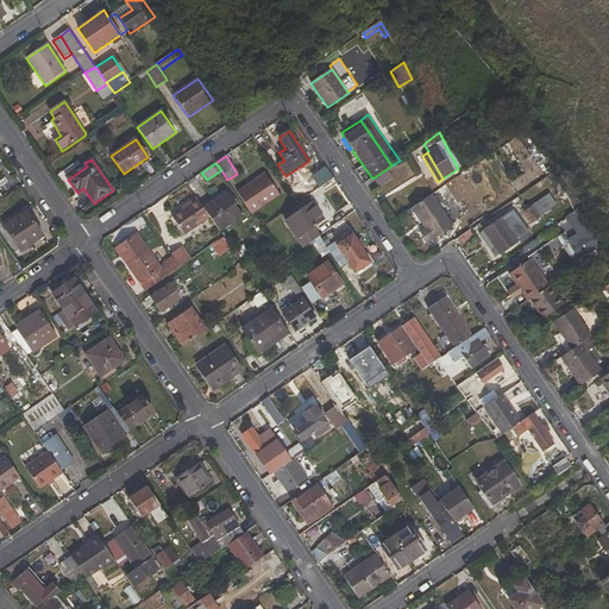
[(319,188),(333,179),(326,169),(312,179),(319,188)]
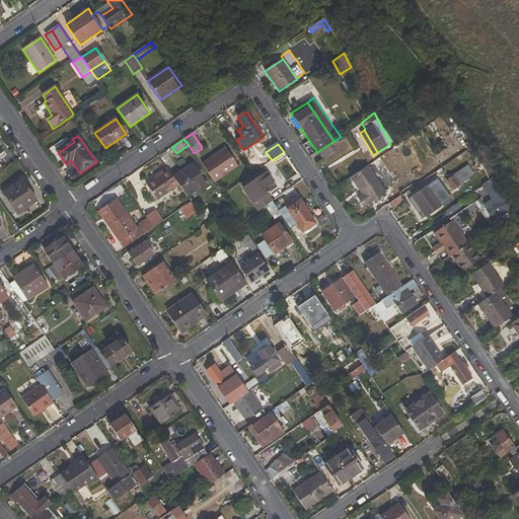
[(335,152),(329,144),(317,152),(323,160),(335,152)]
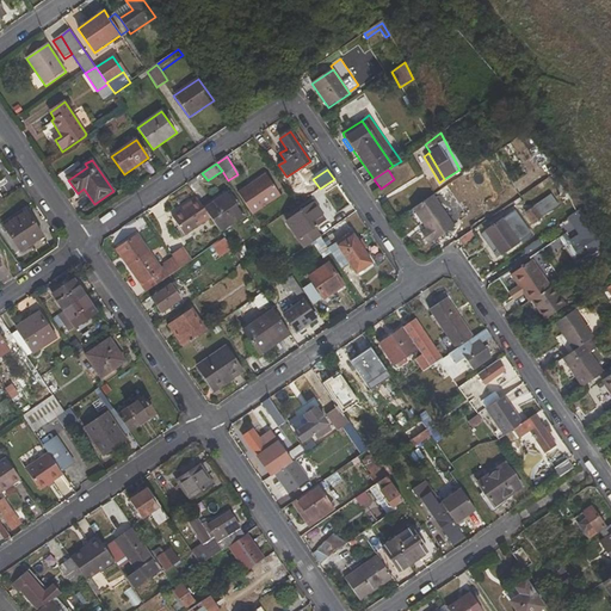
[(550,177),(560,193),(566,191),(556,172),(550,177)]
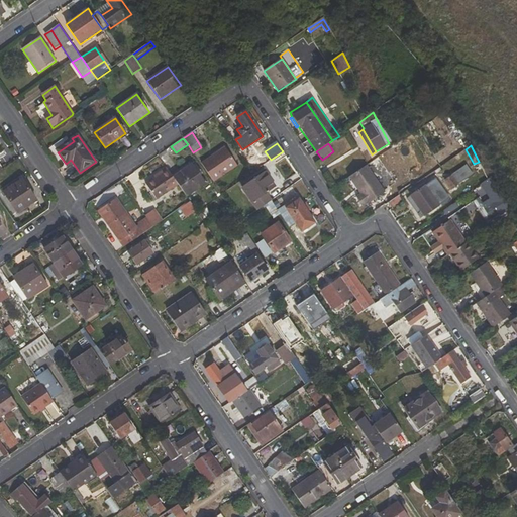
[(227,150),(224,146),(209,158),(211,161),(227,150)]
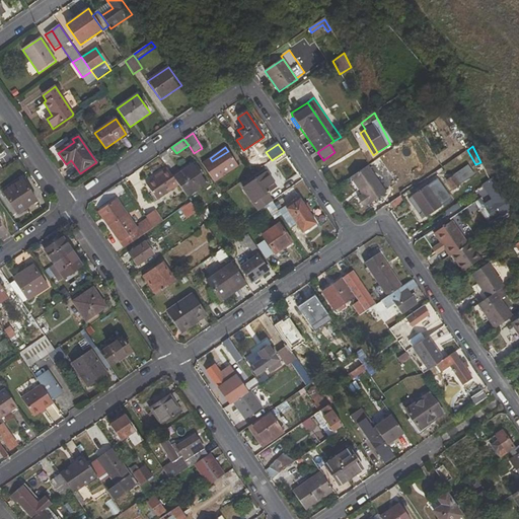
[(228,151),(212,161),(210,158),(203,163),(215,181),(238,166),(228,151)]
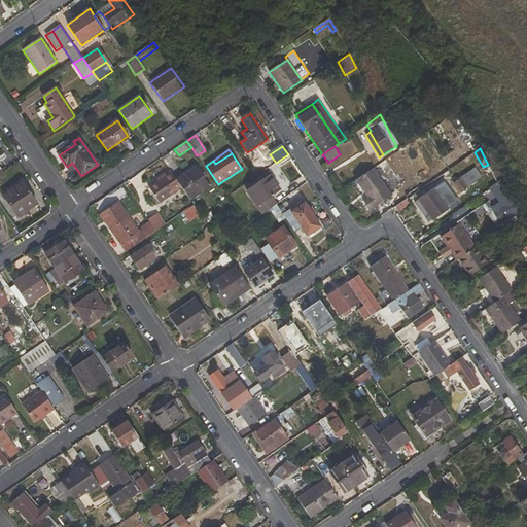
[(483,167),(489,179),(495,176),(488,165),(483,167)]
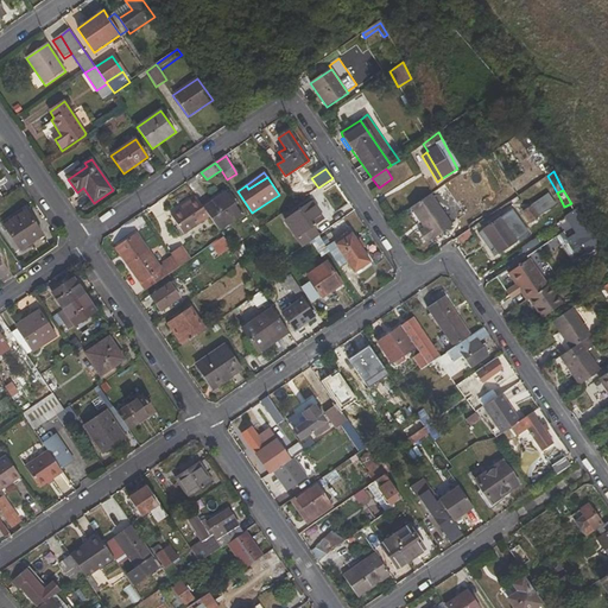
[(242,216),(226,192),(203,208),(209,217),(220,232),(242,216)]
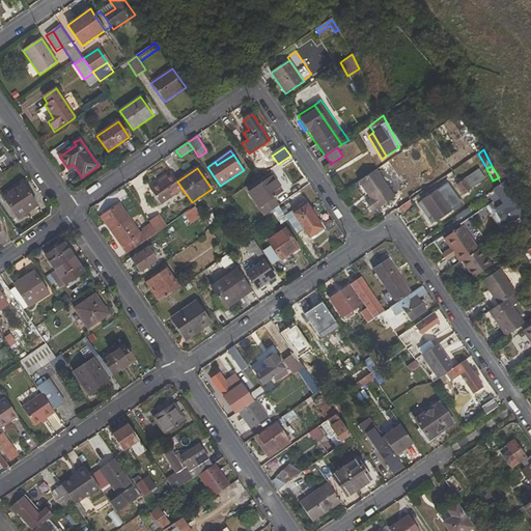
[(394,198),(375,170),(359,182),(370,200),(366,203),(372,212),(376,208),(378,210),(394,198)]
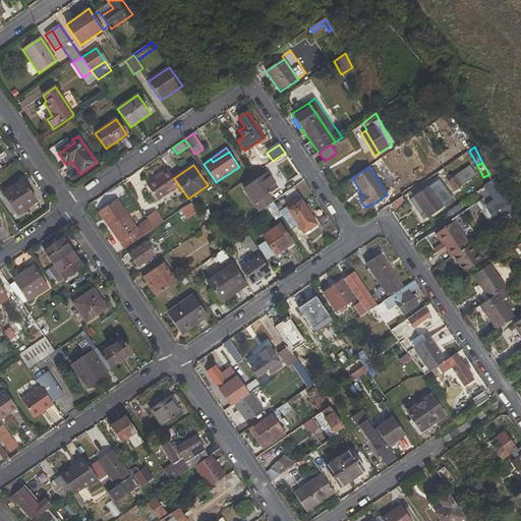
[(148,185),(158,201),(179,186),(174,178),(168,169),(162,173),(163,175),(156,179),(148,185)]
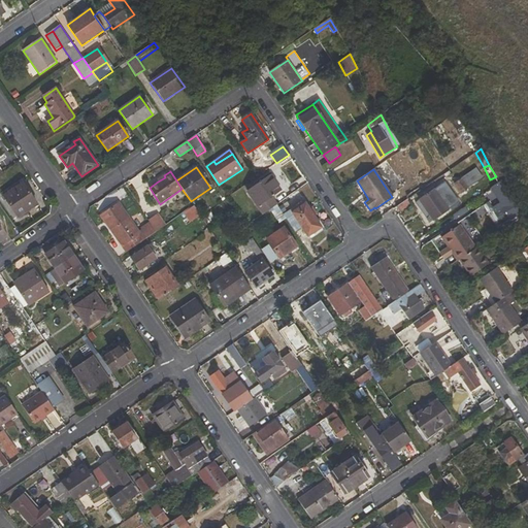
[(270,175),(246,191),(262,213),(269,209),(276,205),(271,197),(282,192),(270,175)]
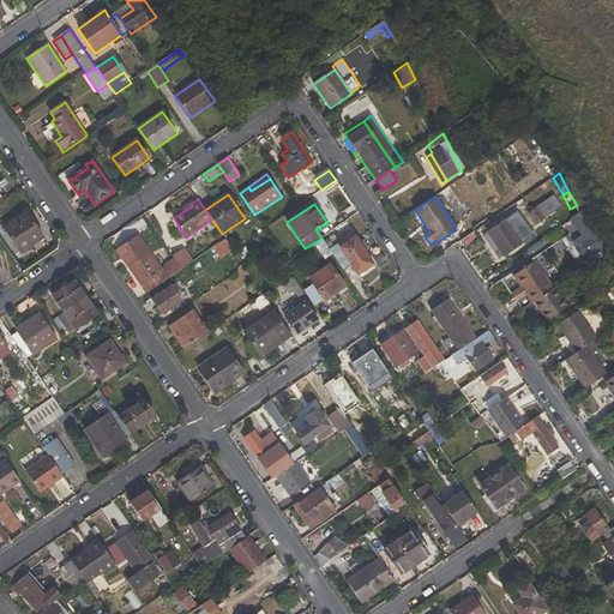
[(549,212),(543,204),(528,215),(536,226),(545,220),(542,217),(549,212)]
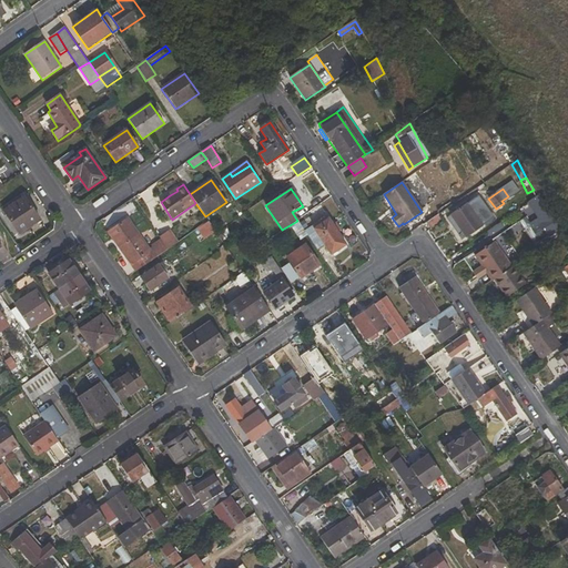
[(41,220),(24,196),(3,211),(19,234),(41,220)]
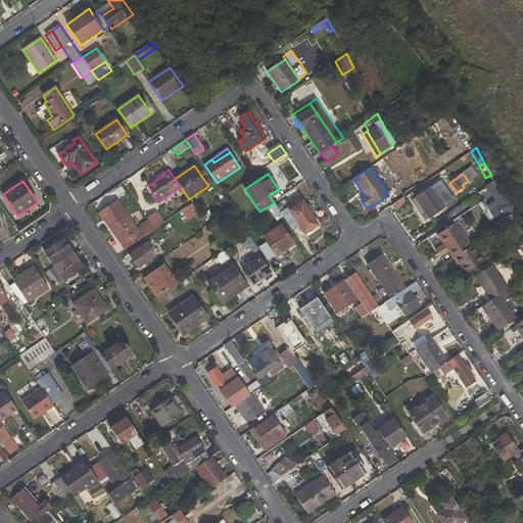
[(494,182),(487,187),(493,198),(497,205),(490,209),(489,209),(494,220),(503,216),(504,217),(507,222),(514,217),(494,182)]
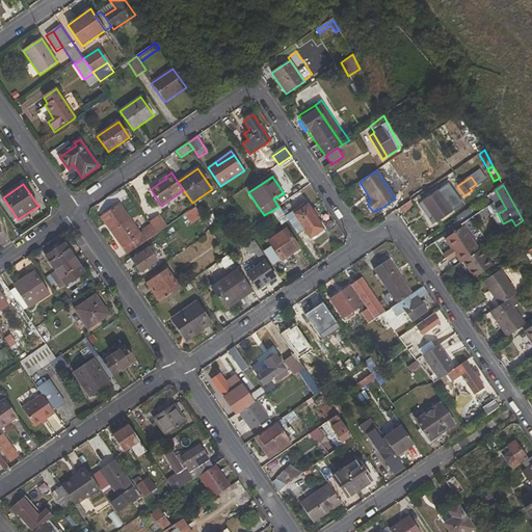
[(452,212),(437,191),(419,204),(432,224),(452,212)]
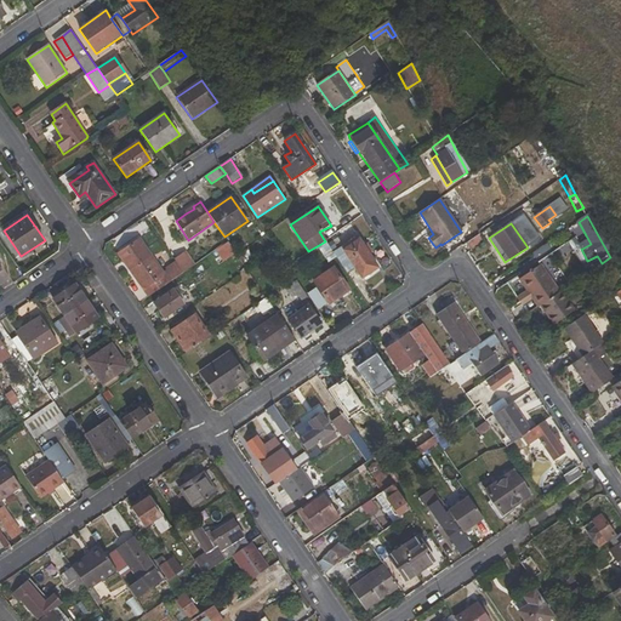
[(342,235),(352,228),(348,224),(340,232),(342,235)]
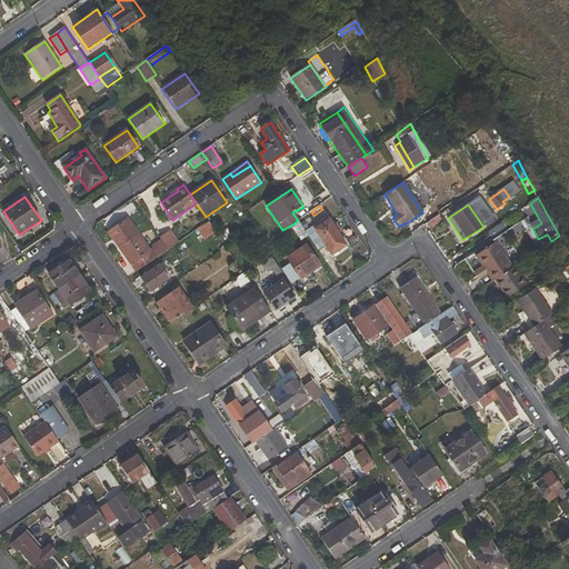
[(446,221),(440,215),(427,223),(432,230),(446,221)]
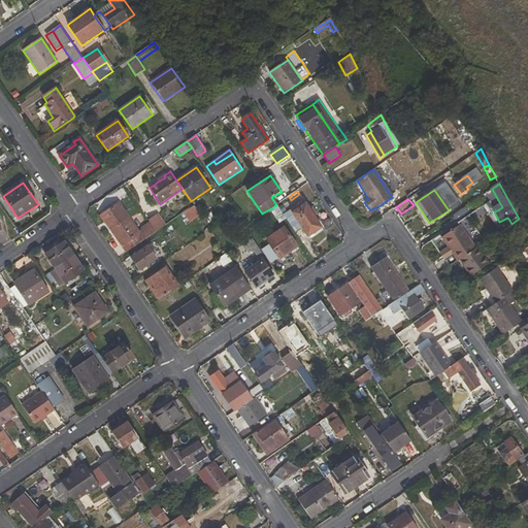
[(491,204),(495,211),(502,207),(498,200),(491,204)]
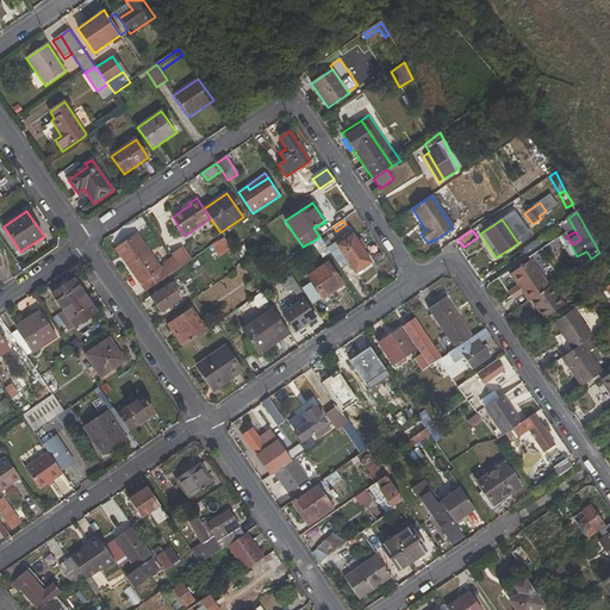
[(365,254),(350,232),(327,248),(330,253),(342,271),(365,254)]
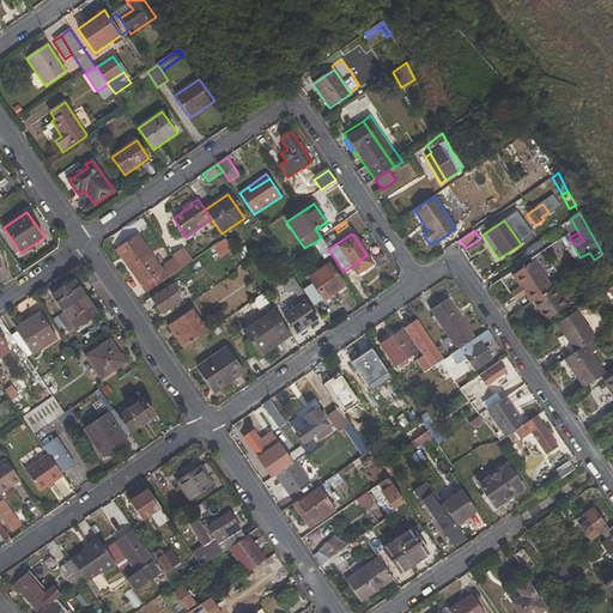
[(146,293),(181,269),(176,262),(163,271),(139,235),(121,248),(133,266),(129,268),(146,293)]
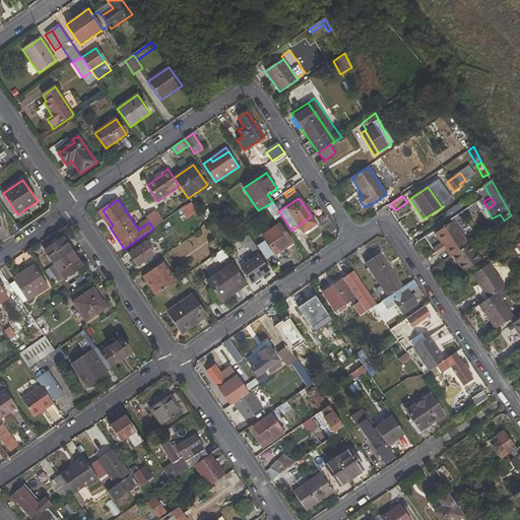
[(281,215),(278,211),(272,202),(265,206),(274,220),(281,215)]
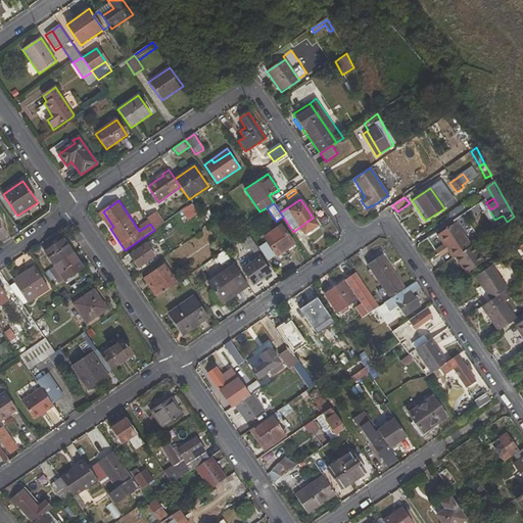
[(192,204),(181,210),(187,221),(198,214),(192,204)]
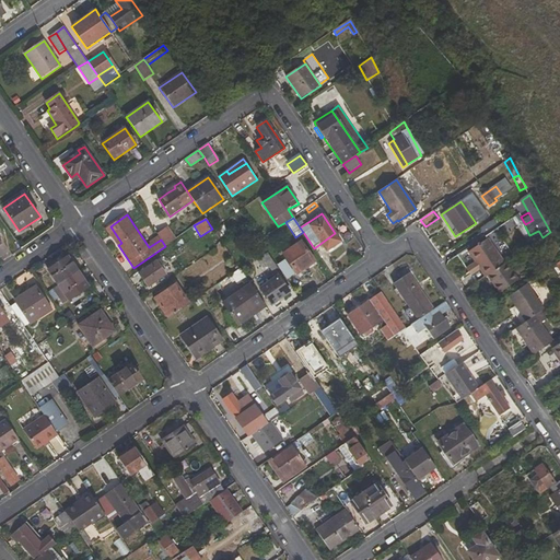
[(111,226),(106,229),(118,245),(121,243),(111,226)]
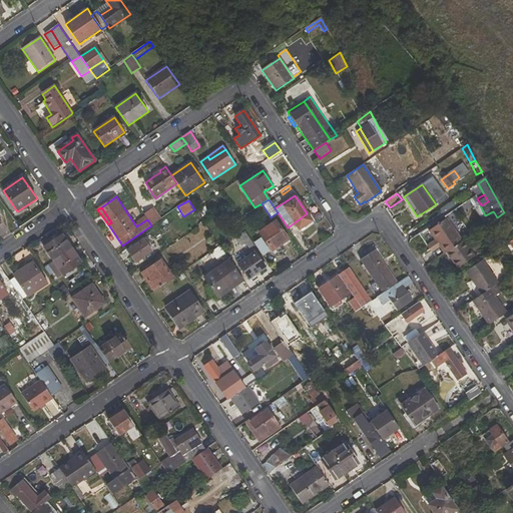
[(159,220),(151,209),(144,214),(147,219),(151,225),(159,220)]
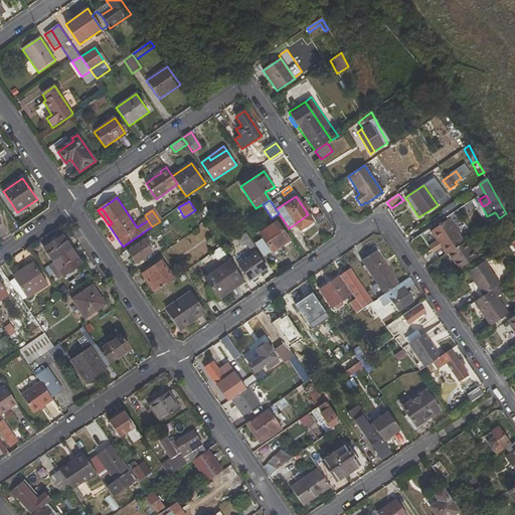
[(489,219),(491,223),(497,219),(499,218),(496,213),(489,219)]
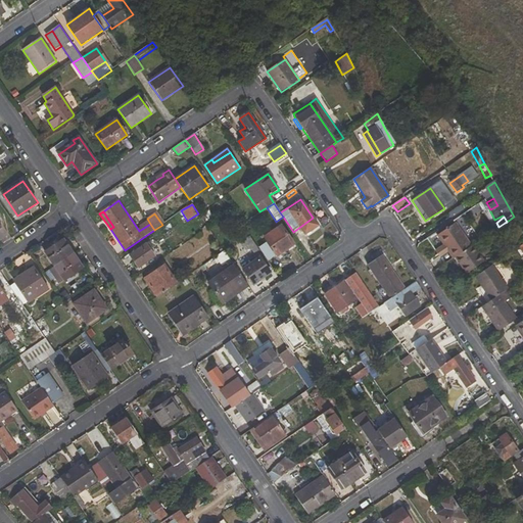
[(507,222),(505,223),(518,247),(522,244),(522,233),(514,217),(507,222)]
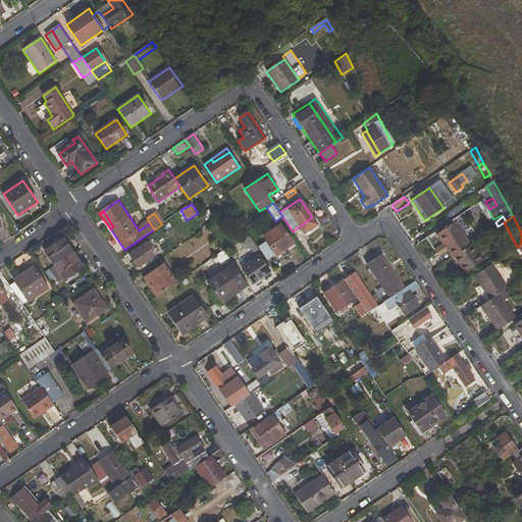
[(439,256),(447,251),(452,258),(454,257),(470,246),(455,223),(436,236),(434,232),(427,239),(439,256)]
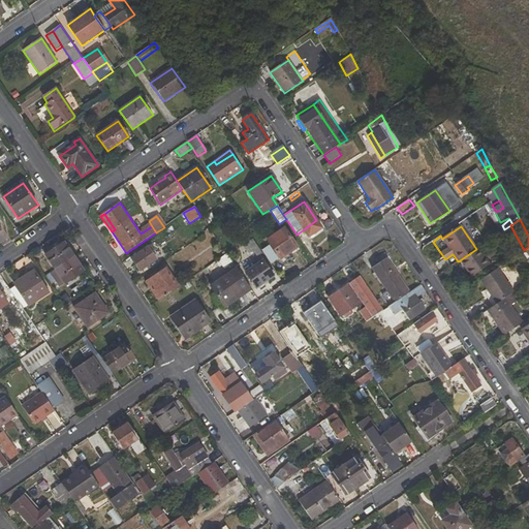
[(298,248),(285,228),(268,240),(280,259),(298,248)]
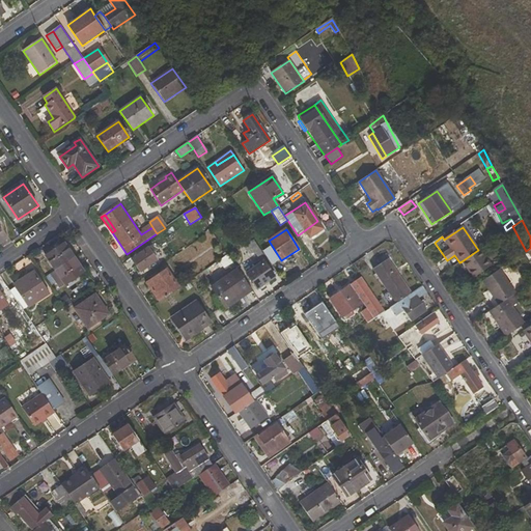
[(262,253),(253,240),(243,247),(247,252),(249,251),(250,253),(254,251),(258,256),(262,253)]
